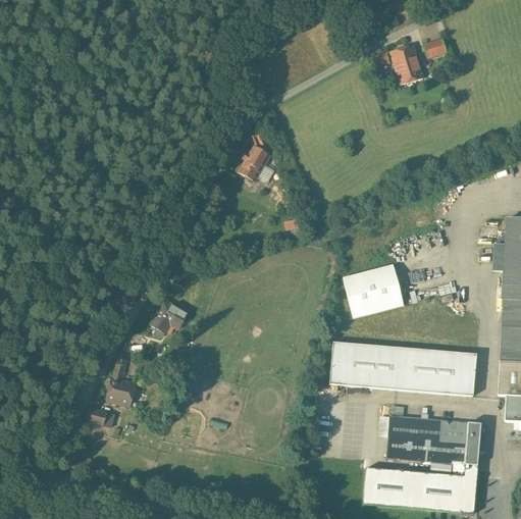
[(443,38),(423,44),(427,57),(447,51),(443,38)]
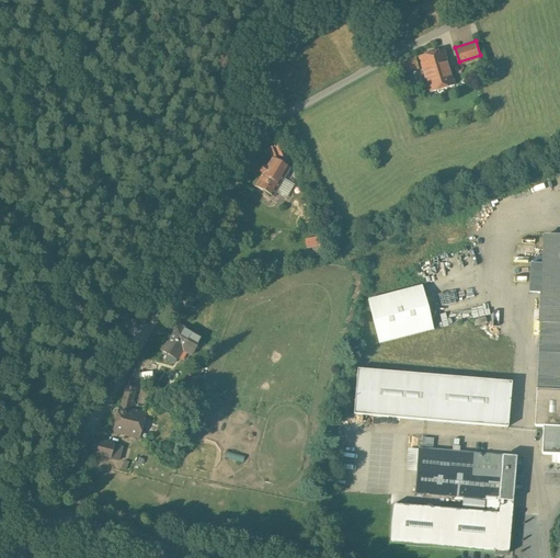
[(444,47),(419,55),(429,91),(455,83),(444,47)]
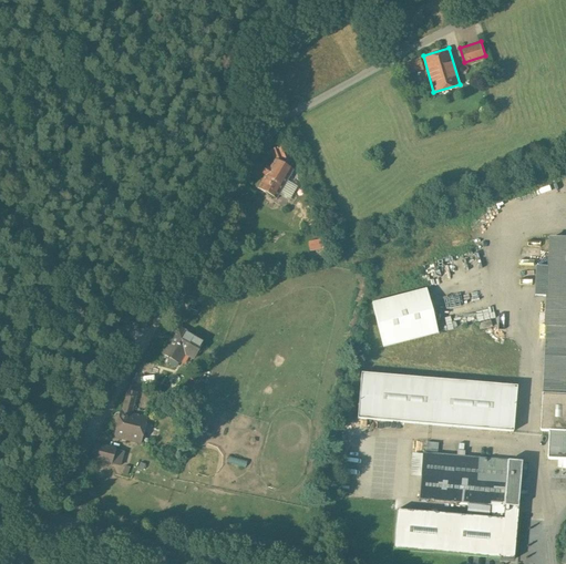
[(420,57),(402,62),(404,72),(423,67),(420,57)]
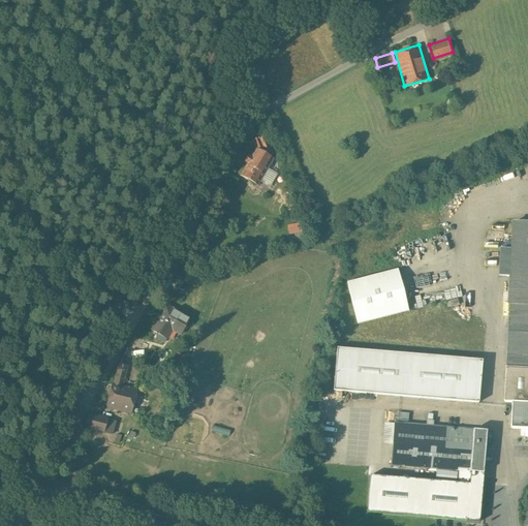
[(267,132),(253,137),(256,147),(267,153),(273,151),(267,132)]
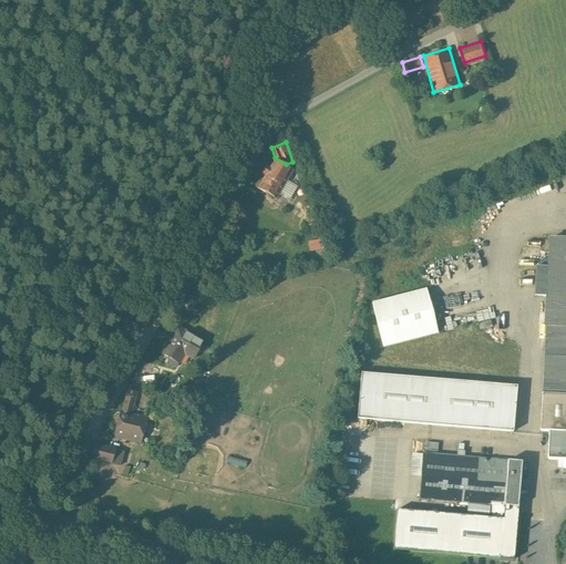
[(275,157),(259,186),(277,196),(292,167),(286,164),(275,157)]
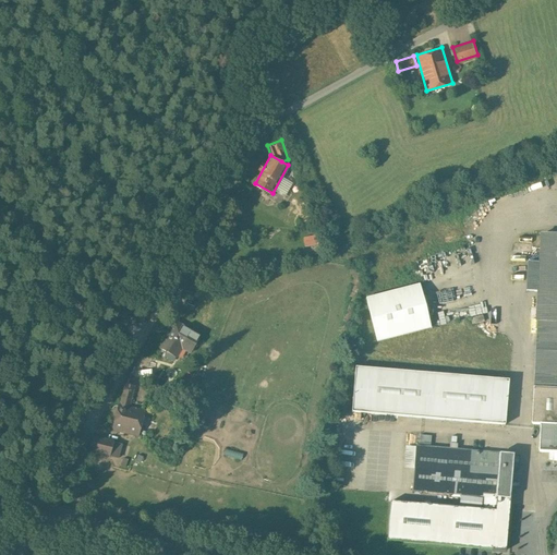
[(280,186),(290,190),(293,178),(283,176),(280,186)]
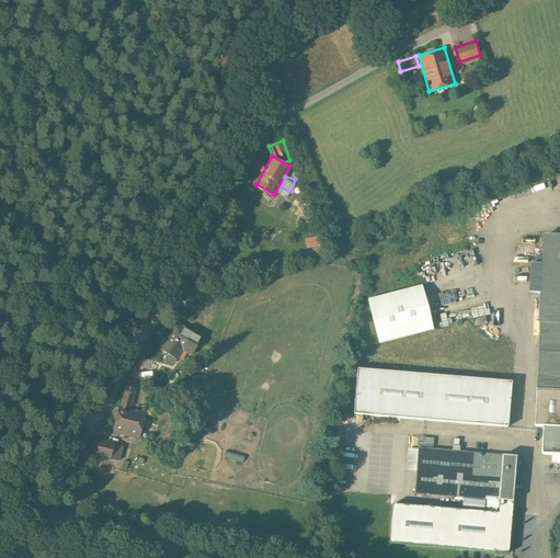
[(318,232),(305,235),(307,245),(320,241),(318,232)]
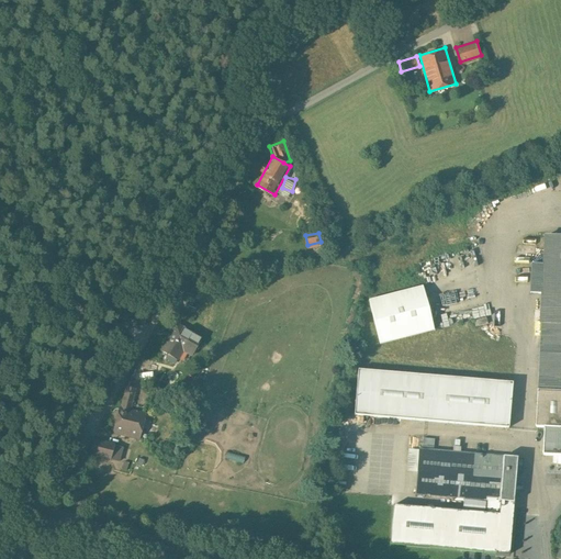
[(560,233),(548,233),(546,261),(534,261),(533,290),(545,291),(539,388),(560,388),(560,233)]
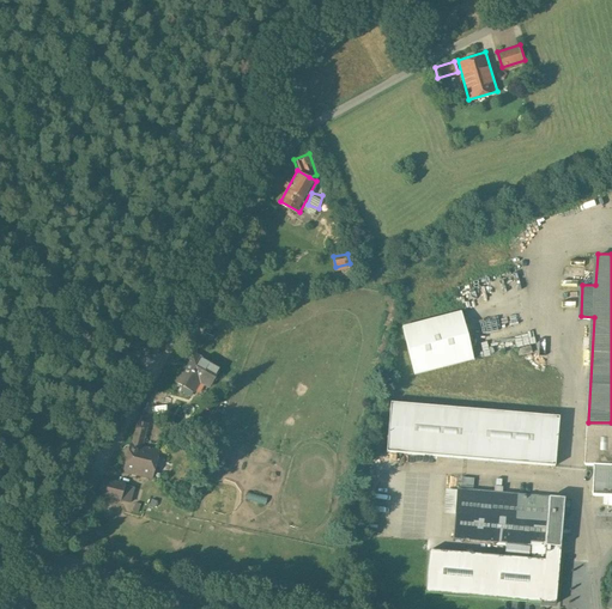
[(513,270),(454,286),(461,311),(401,324),(414,372),(473,358),(473,359),(532,343),(513,270)]
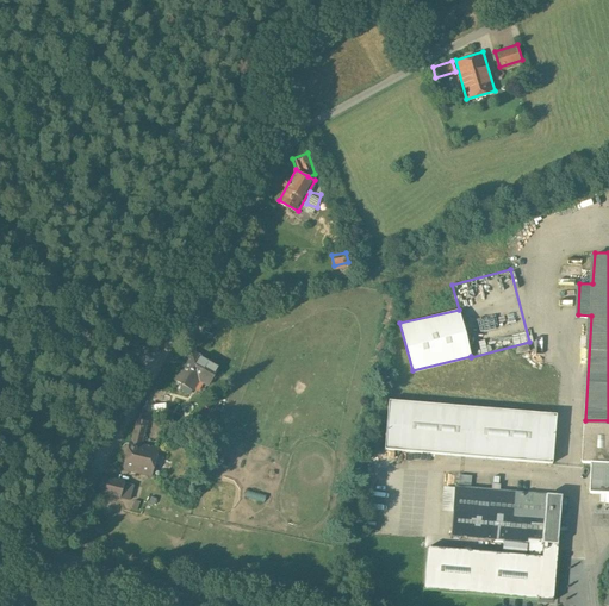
[(527,343),(515,347),(516,353),(529,349),(527,343)]
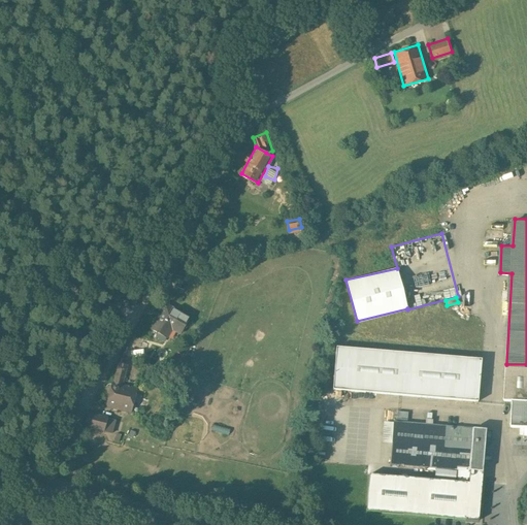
[(191,316),(166,302),(152,327),(167,335),(174,325),(183,329),(191,316)]
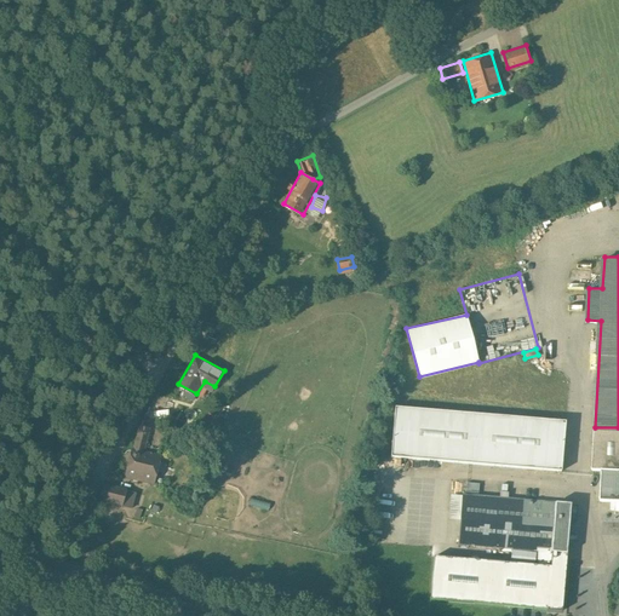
[(566,419),(396,404),(391,454),(562,468),(566,419)]
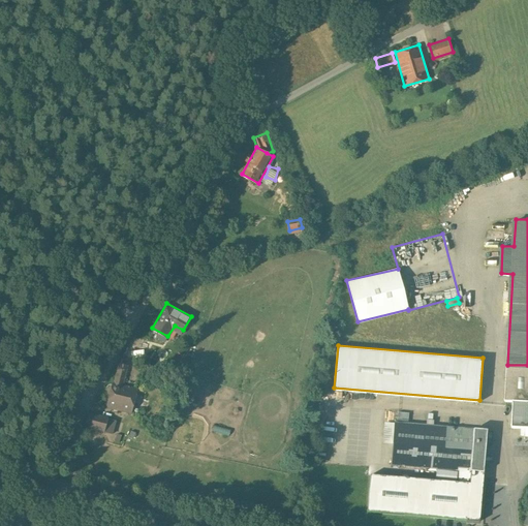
[(118,363),(113,380),(122,383),(127,365),(118,363)]
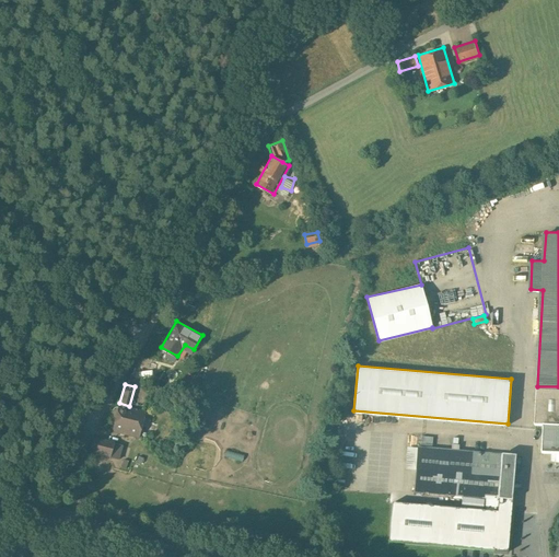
[(558,386),(537,386),(536,422),(544,424),(544,422),(558,422),(558,386)]
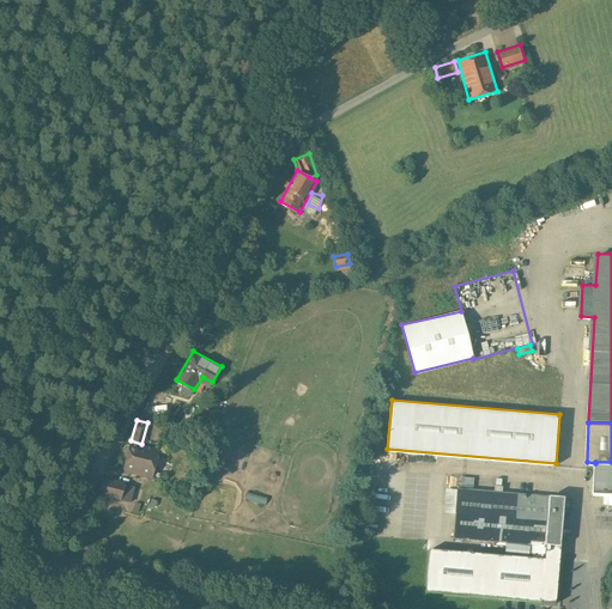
[(141,444),(131,440),(123,467),(151,475),(158,449),(141,444)]
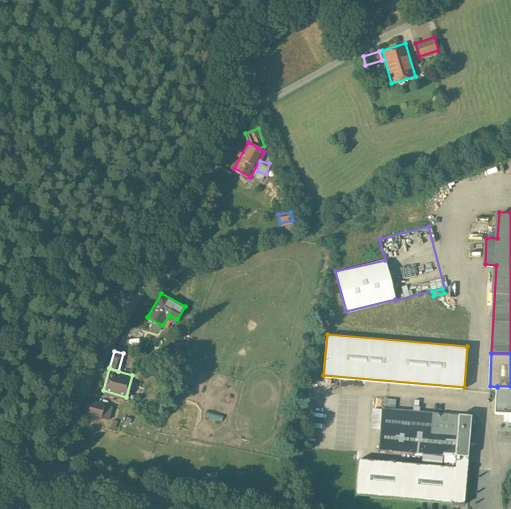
[(510,386),(497,386),(497,387),(496,412),(510,412),(510,386)]
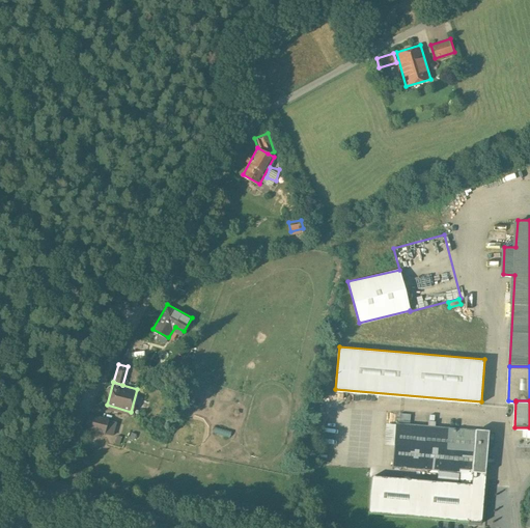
[(412,413),(400,412),(399,424),(411,425),(412,413)]
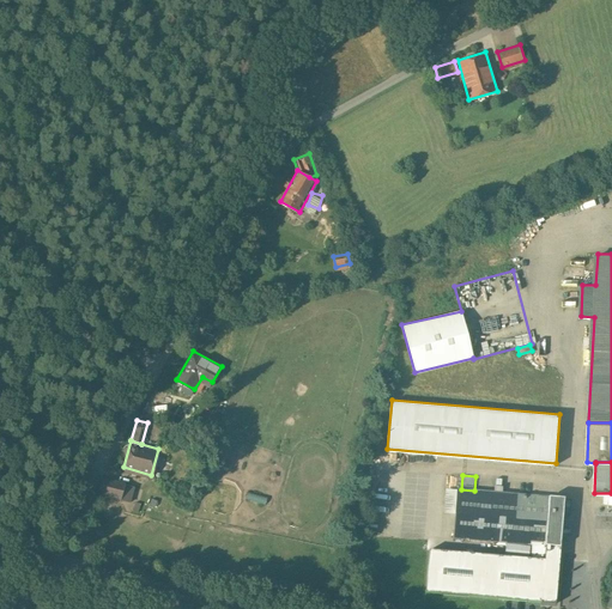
[(126,482),(103,476),(100,492),(121,498),(126,482)]
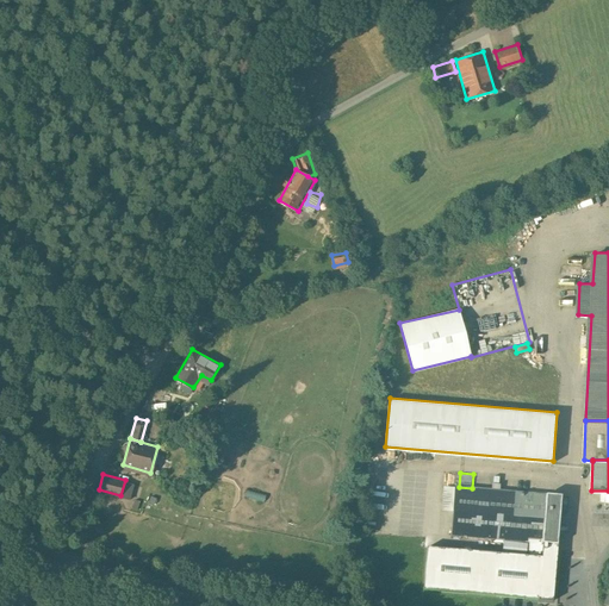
[(135,482),(125,480),(120,495),(130,498),(135,482)]
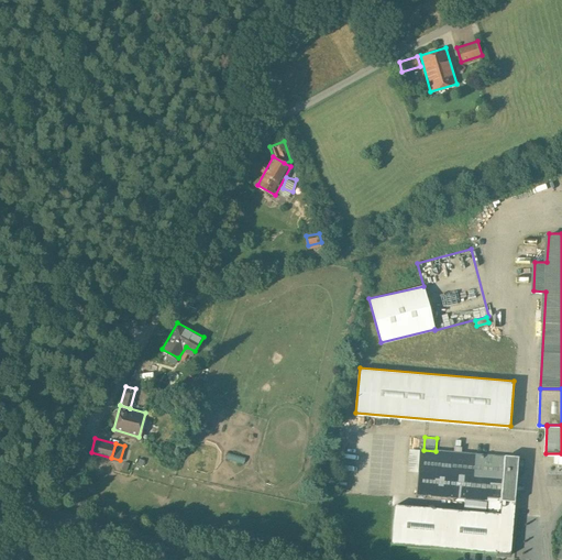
[(423,450),(421,450),(418,493),(449,495),(452,452),(436,451),(423,450)]
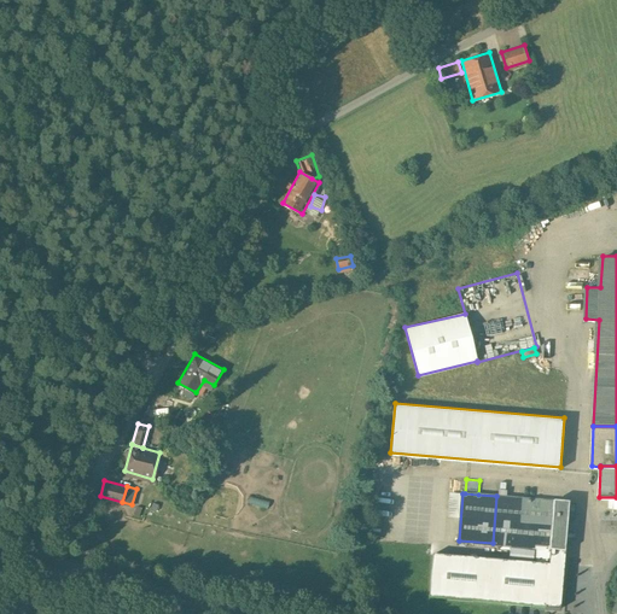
[(570,502),(496,496),(493,543),(535,547),(565,549),(570,502)]
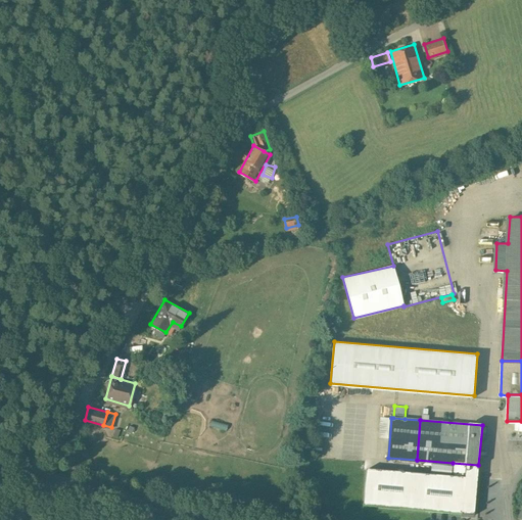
[(478,465),(453,463),(452,477),(368,470),(365,504),(434,510),(475,513),(478,465)]
